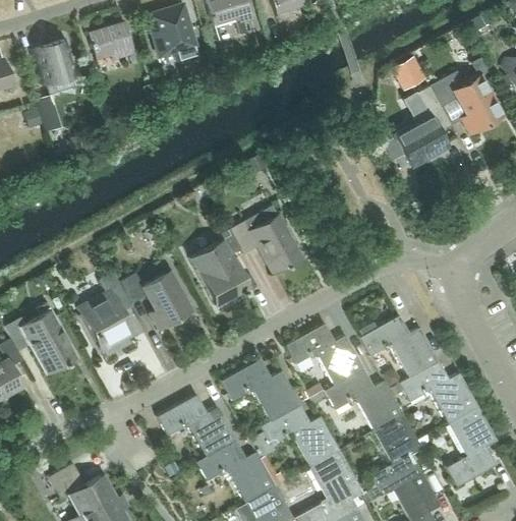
[(237,16),(238,21),(244,19),(250,17),(244,0),(207,0),(213,23),(234,17),(237,16)]
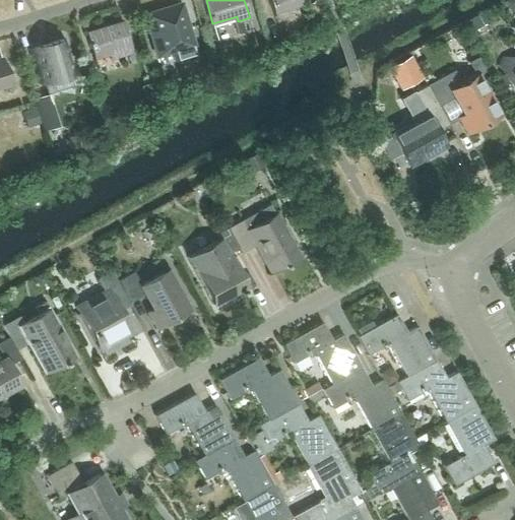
[(301,0),(272,0),(276,12),(303,4),(301,0)]
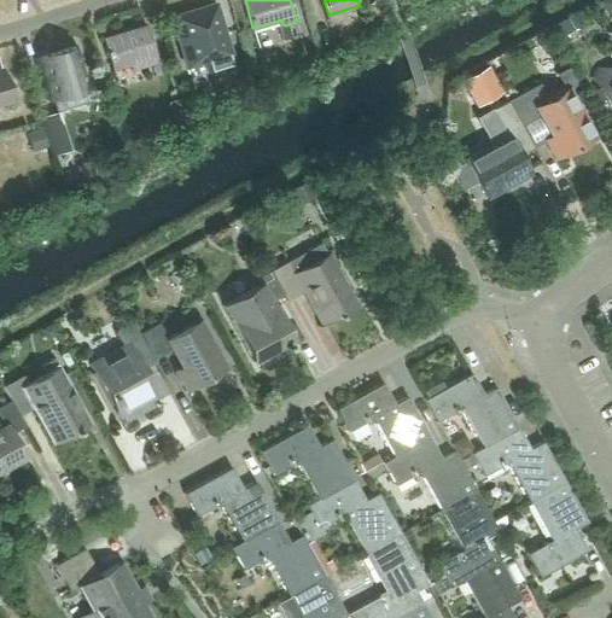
[(378,0),(377,0),(369,5),(376,16),(384,11),(378,0)]
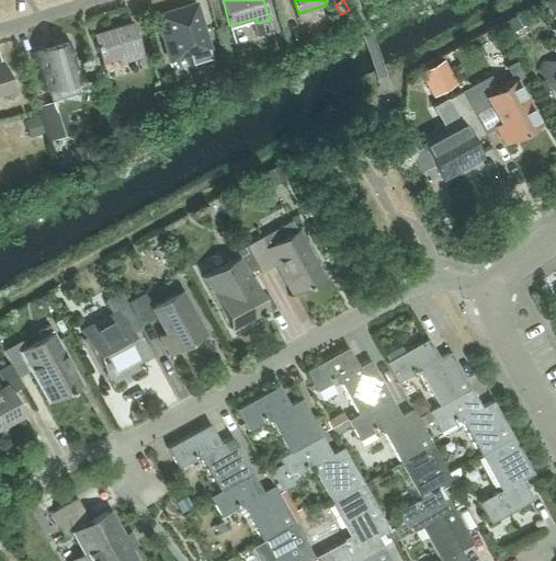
[(555,0),(546,0),(545,1),(549,9),(555,10),(555,0)]
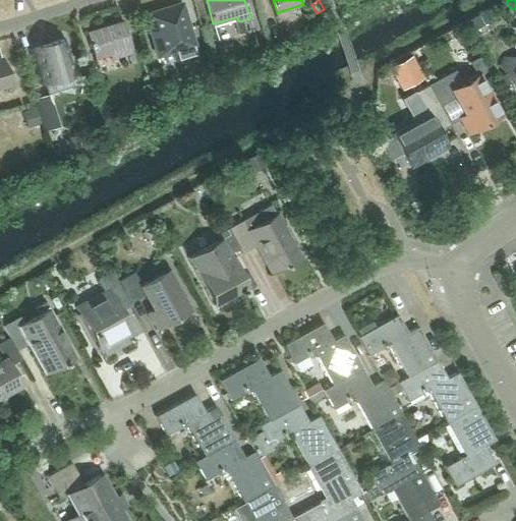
[(165,11),(149,16),(160,55),(177,50),(180,60),(197,54),(182,4),(164,9),(165,11)]
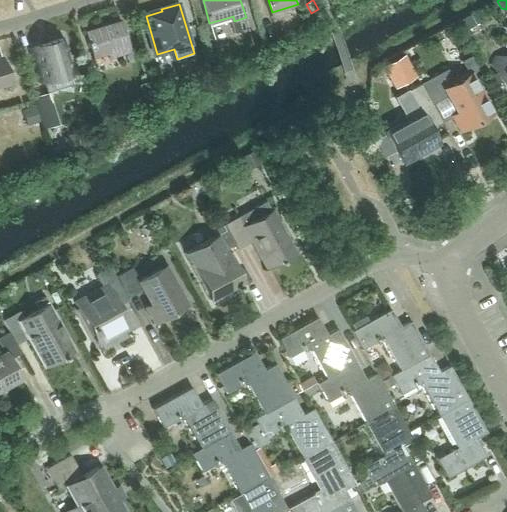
[(473,14),(460,21),(465,32),(479,24),(473,14)]
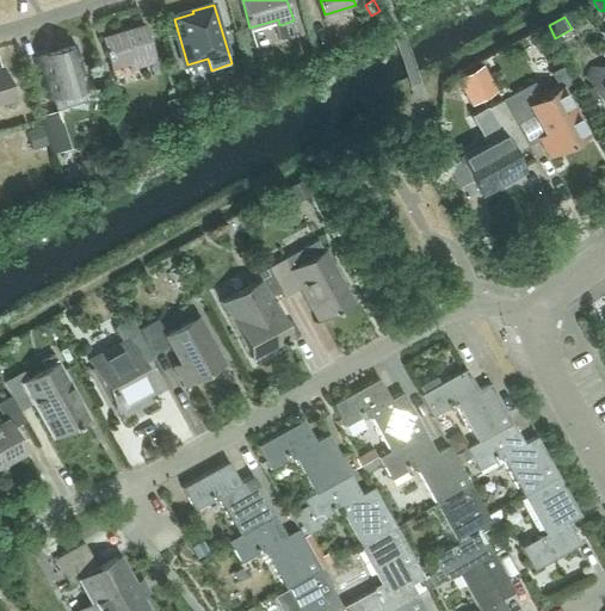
[(278,19),(275,20),(281,39),(290,36),(286,23),(279,25),(278,19)]
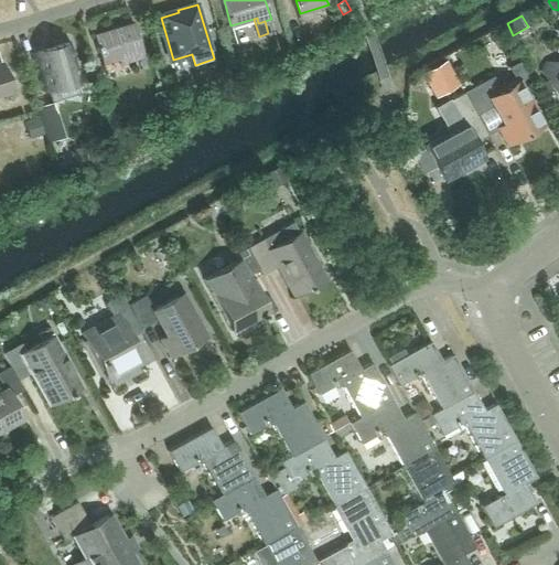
[(104,62),(120,57),(121,62),(137,57),(143,55),(133,23),(95,34),(104,62)]
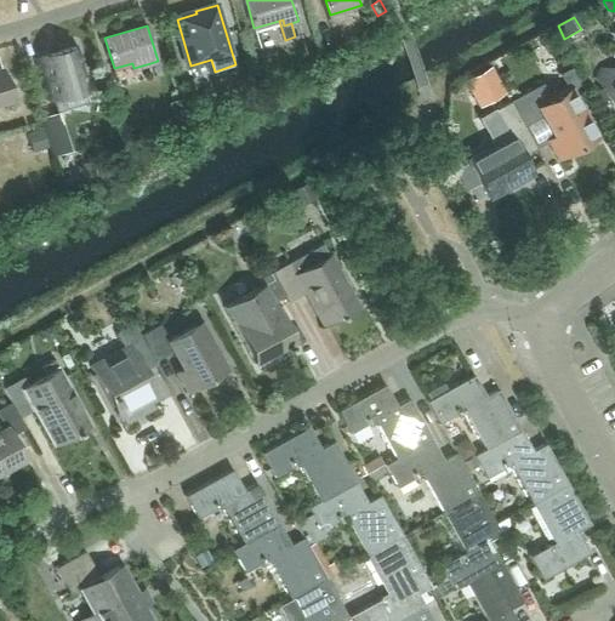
[(80,47),(39,60),(51,98),(91,86),(80,47)]
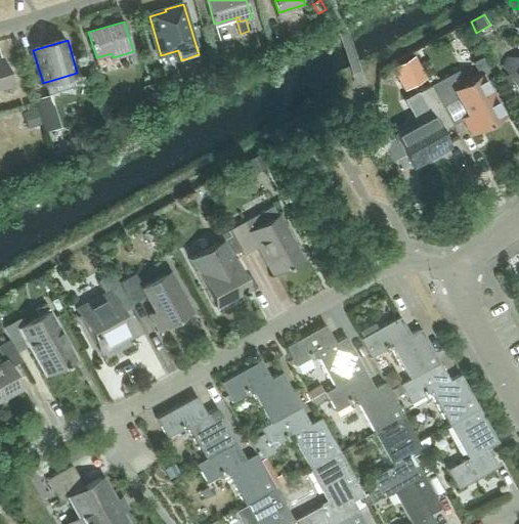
[(133,51),(127,53),(130,64),(136,63),(133,51)]
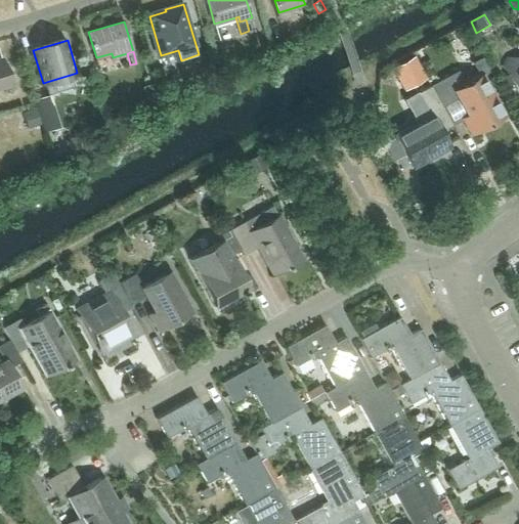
[(487,55),(475,62),(482,75),(483,75),(494,69),(487,55)]
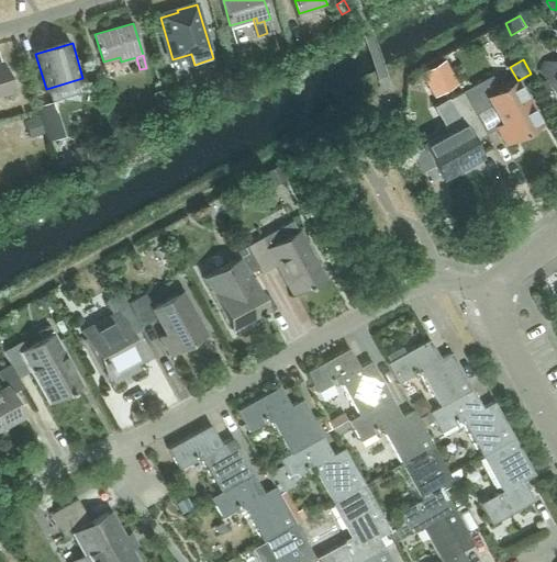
[(446,60),(433,68),(446,91),(459,83),(446,60)]
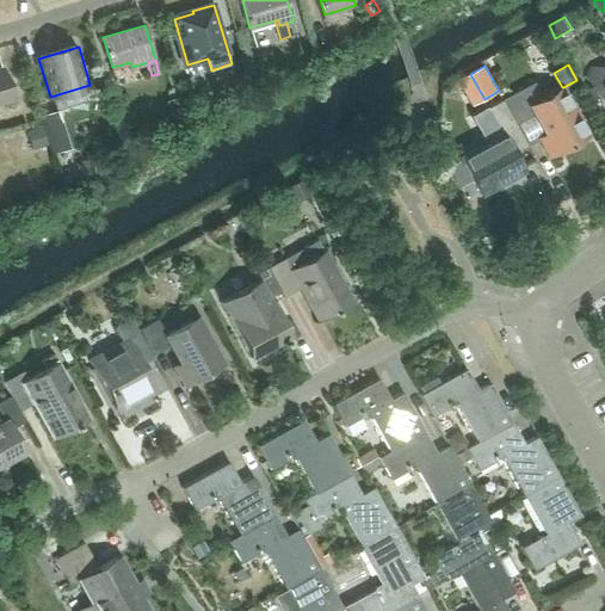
[(5,67),(0,68),(0,102),(14,98),(5,67)]
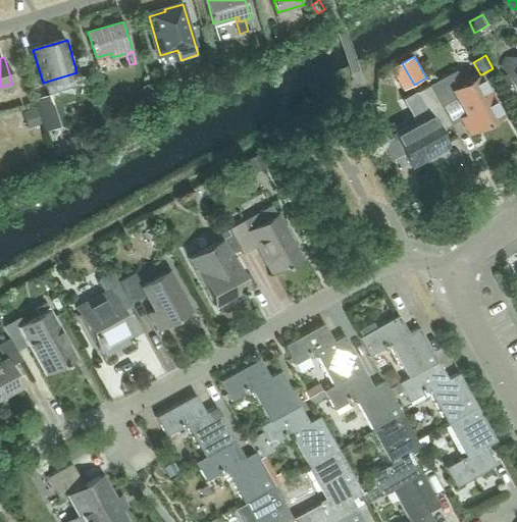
[(516,57),(506,58),(504,65),(516,88),(516,57)]
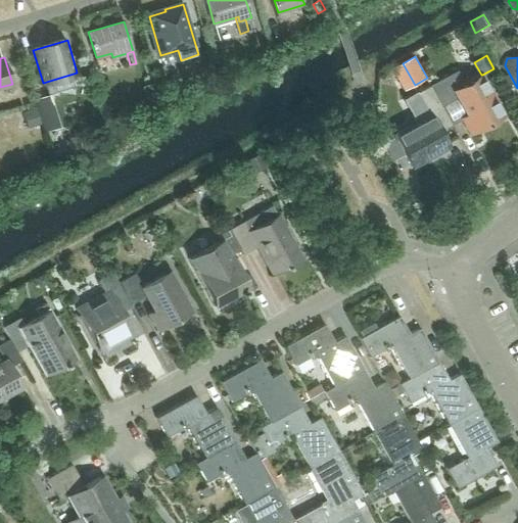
[(439,82),(432,86),(443,106),(453,124),(464,117),(473,134),(505,115),(482,75),(481,75),(466,83),(459,72),(439,82)]
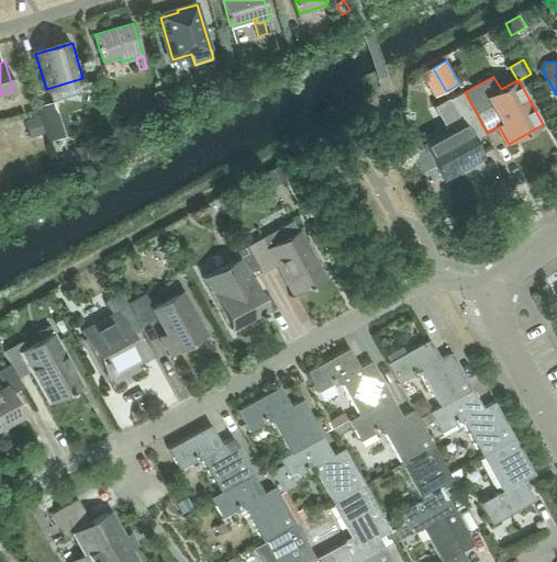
[(464,125),(427,146),(445,178),(482,157),(472,139),(487,133),(477,114),(465,92),(449,100),(464,125)]
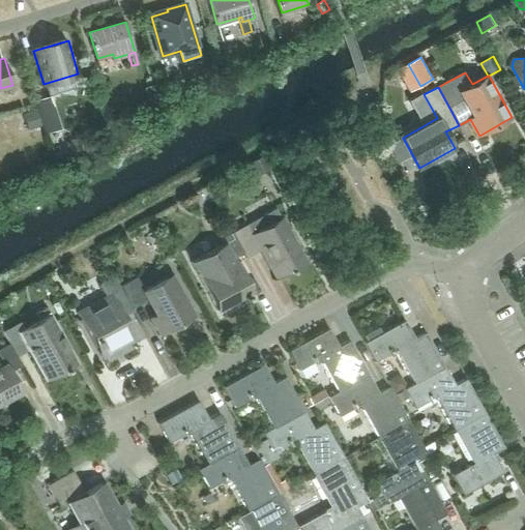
[(164,94),(151,98),(155,110),(167,106),(164,94)]
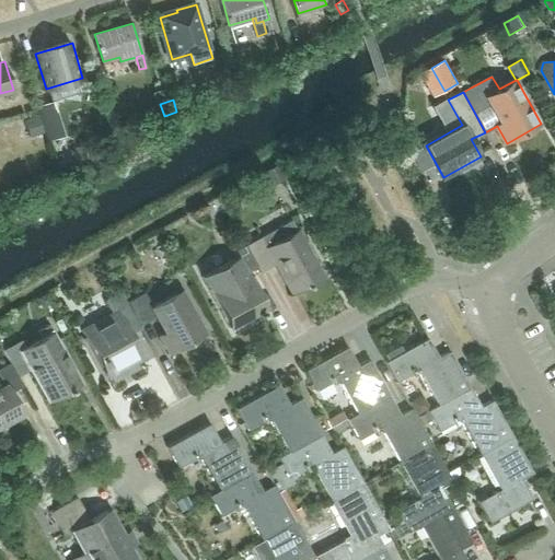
[(54,102),(39,106),(50,140),(65,136),(54,102)]
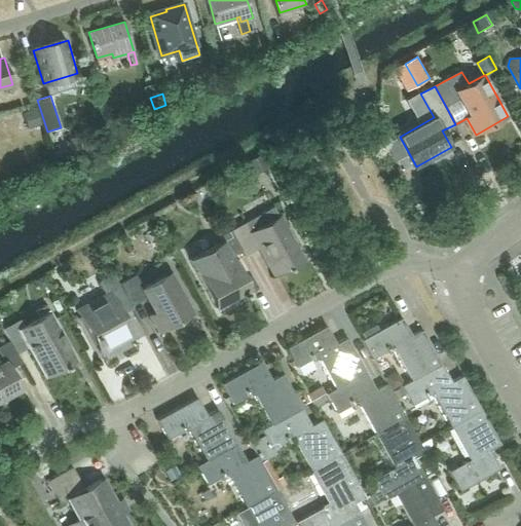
[(37,108),(25,112),(30,127),(41,123),(37,108)]
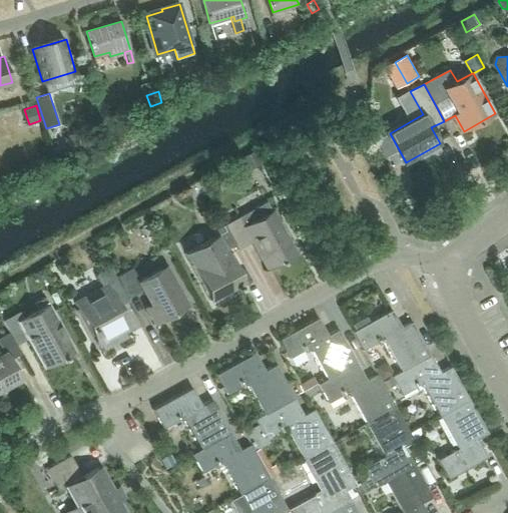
[(256,152),(245,157),(251,170),(262,165),(256,152)]
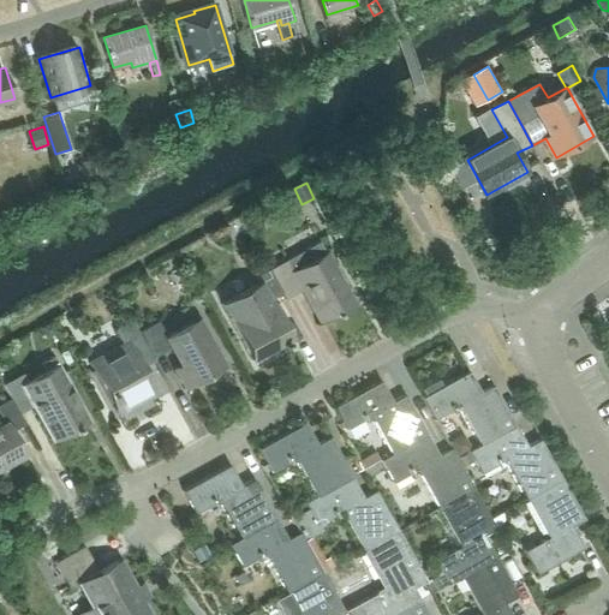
[(322,243),(294,258),(274,270),(286,293),(302,285),(323,324),(357,305),(322,243)]
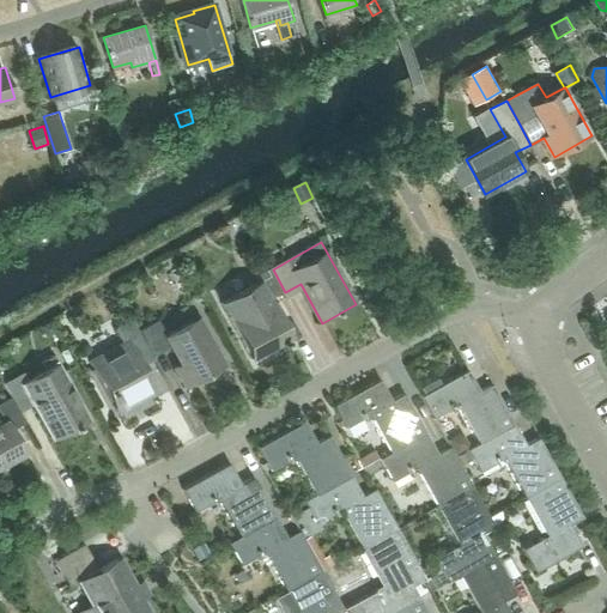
[(271,299),(285,292),(273,269),(258,278),(260,283),(224,303),(256,360),(292,340),(271,299)]
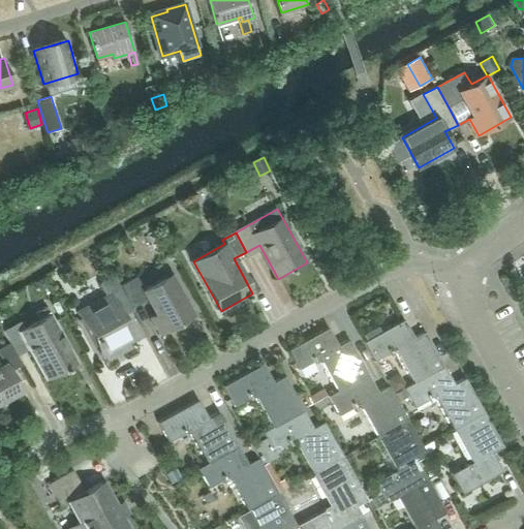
[(134,308),(122,286),(117,276),(102,284),(110,298),(82,313),(105,356),(137,339),(124,316),(135,310),(134,308)]
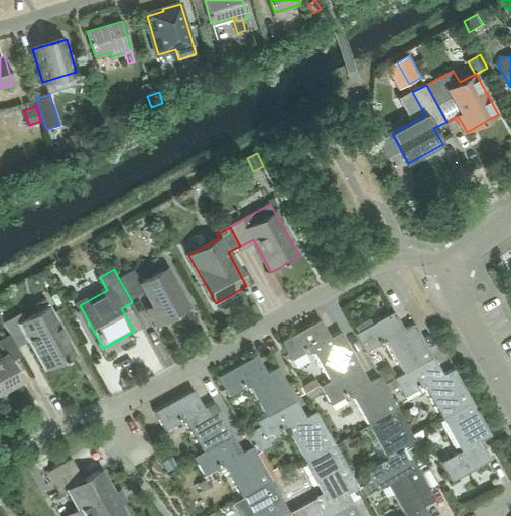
[(135,271),(119,279),(131,300),(146,291),(154,306),(150,308),(158,325),(189,307),(168,269),(142,284),(135,271)]
